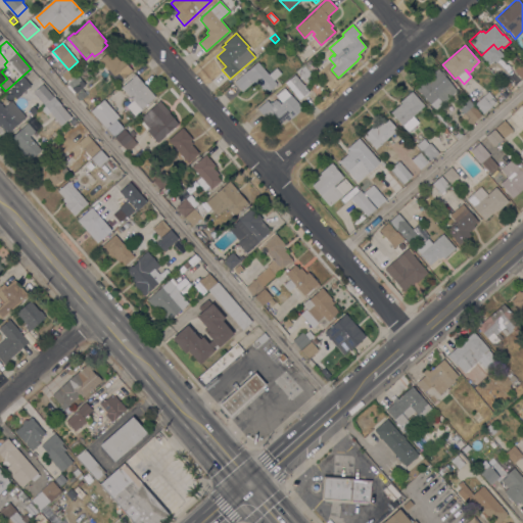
[(128,75),(127,75),(117,83),(107,72),(106,72),(101,66),(102,65),(98,61),(108,52),(112,56),(114,54),(120,60),(122,59),(132,70),(128,75)]
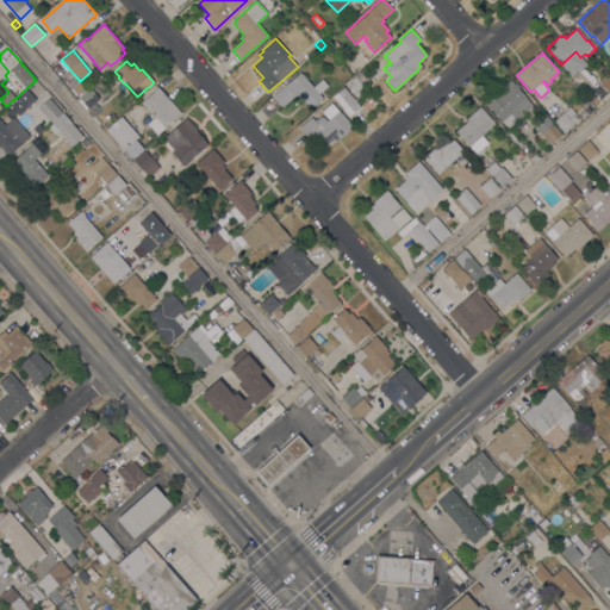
[(609,92),(609,93),(599,81),(603,78),(601,75),(609,66),(609,92)]
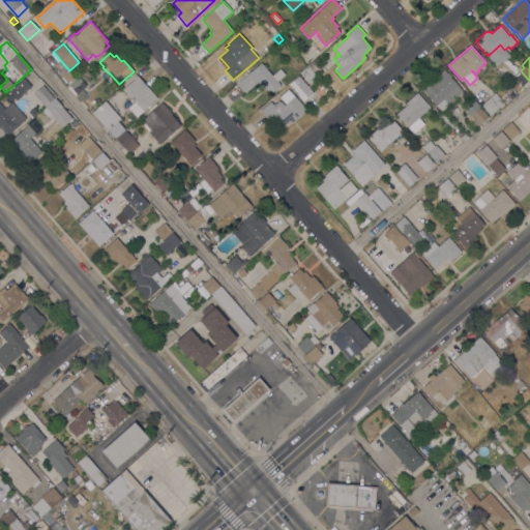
[(306,67),(314,61),(320,68),(313,75),(306,67)]
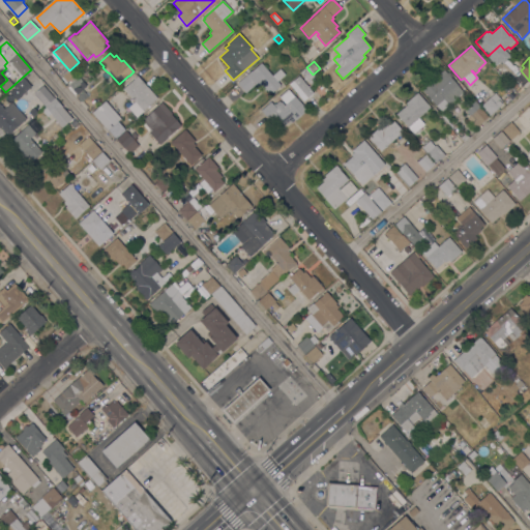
[(277,82),(281,85),(270,94),(266,89),(264,91),(259,85),(257,87),(255,84),(245,93),(237,84),(261,63),(272,76),(280,68),(285,75),(277,82)]
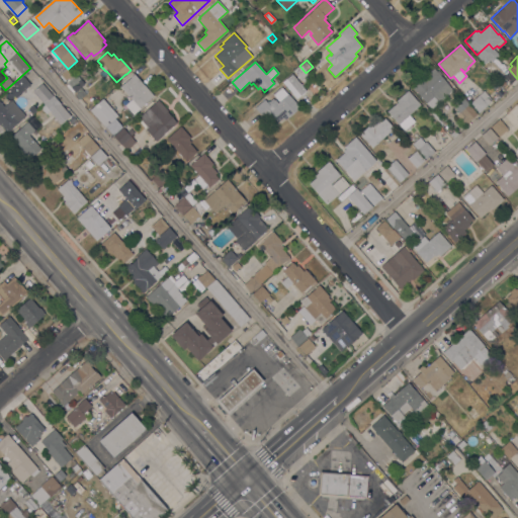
[(306,73),(312,79),(306,84),(293,71),(299,66),(306,73)]
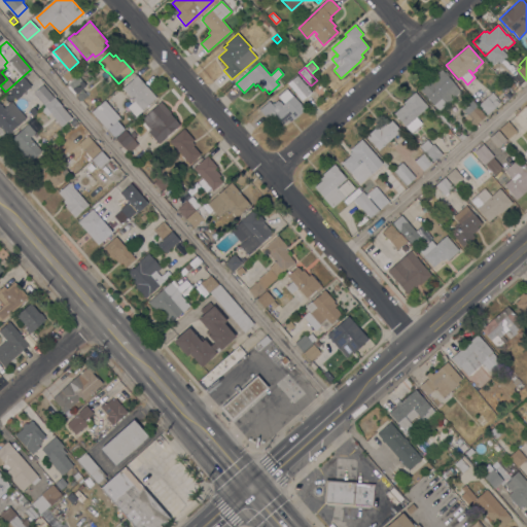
[(437,111),(419,90),(442,69),(445,73),(446,72),(450,75),(448,77),(460,92),(437,111)]
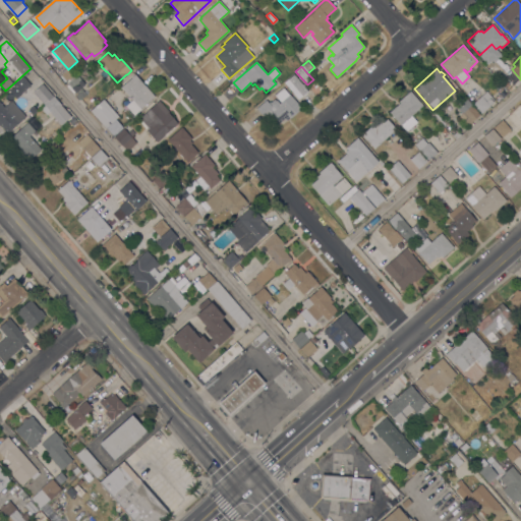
[(140,109),(141,109),(134,115),(125,106),(132,100),(121,88),(131,78),(131,77),(134,74),(145,85),(155,97),(140,109)]
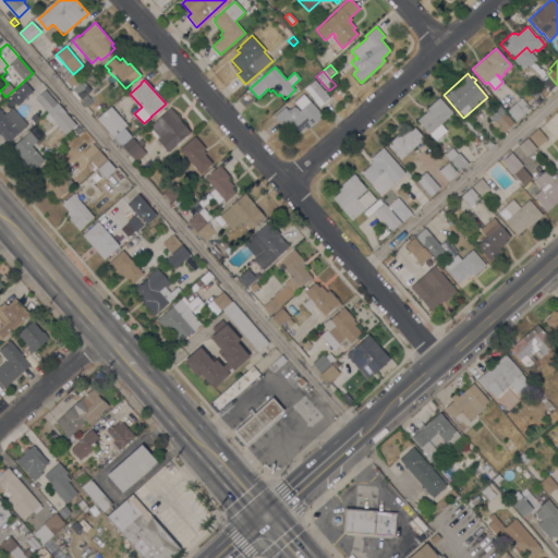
[(329,98),(319,107),(304,88),(315,80),(329,98)]
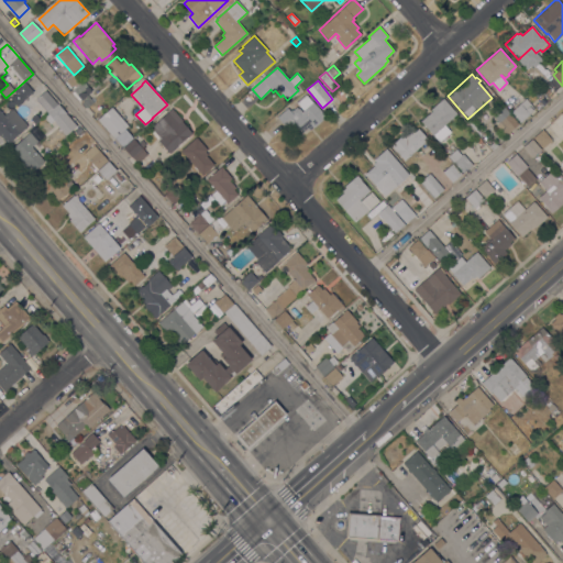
[(91,91),(87,95),(94,102),(88,108),(84,108),(80,103),(80,101),(81,100),(74,90),(84,81),(91,91)]
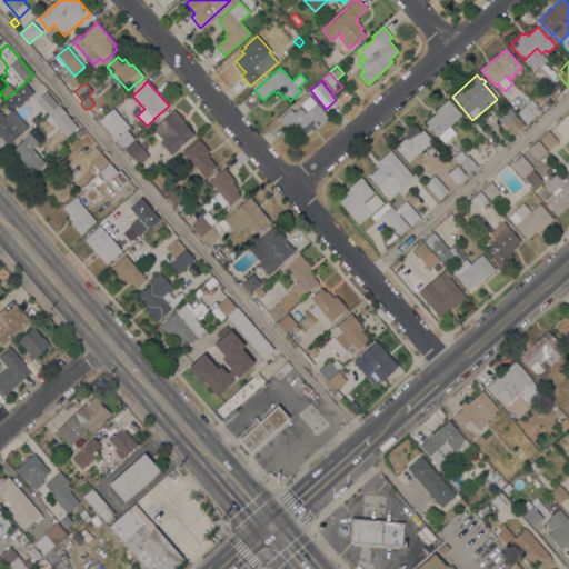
[(32,92),(22,101),(13,92),(23,83),(32,92)]
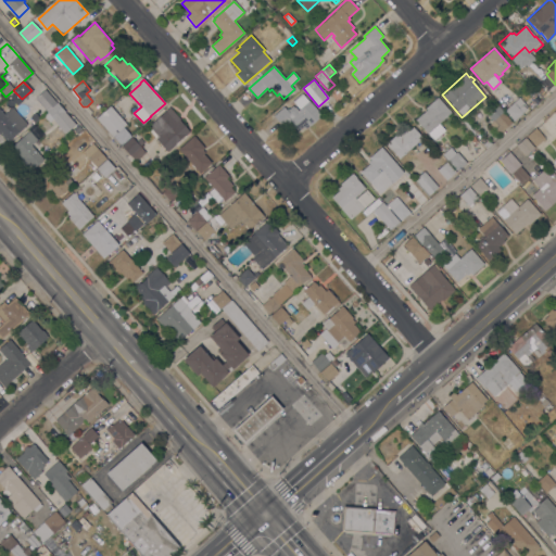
[(543,89),(539,93),(533,87),(538,83),(543,89)]
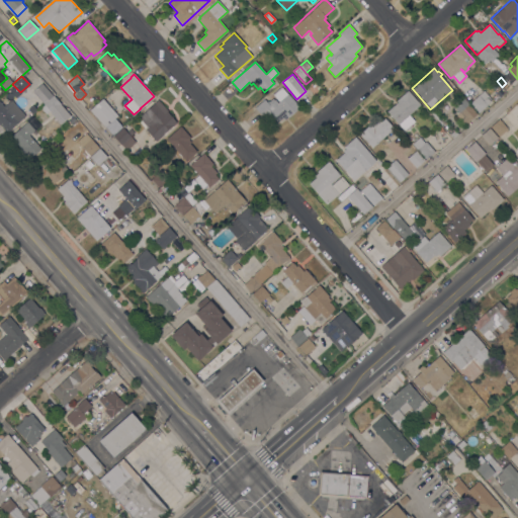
[(320,89),(314,94),(309,88),(315,83),(320,89)]
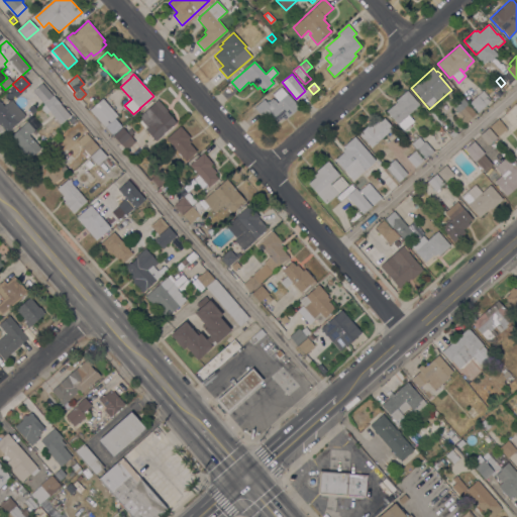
[(288,117),(288,116),(284,120),(282,118),(275,124),(266,114),(263,117),(254,108),(264,99),(267,102),(268,100),(269,101),(272,98),(274,100),(275,99),(278,103),(279,102),(272,94),(281,87),(299,107),(288,117)]
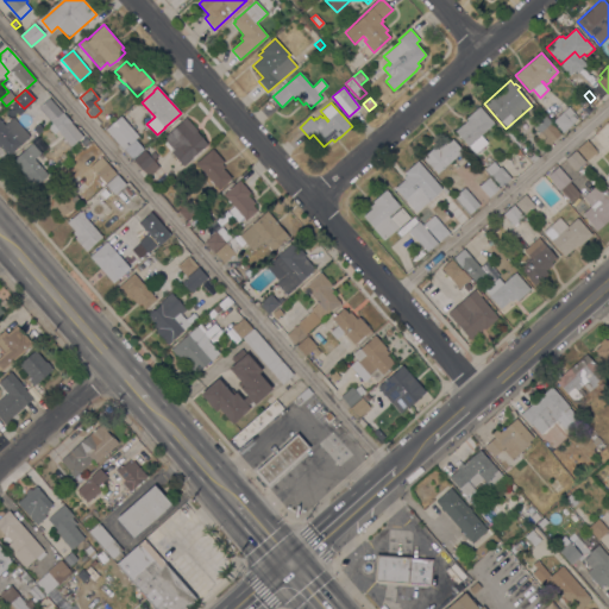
[(494,123),(481,135),(488,143),(475,154),(454,131),(468,120),(465,119),(479,106),(494,123)]
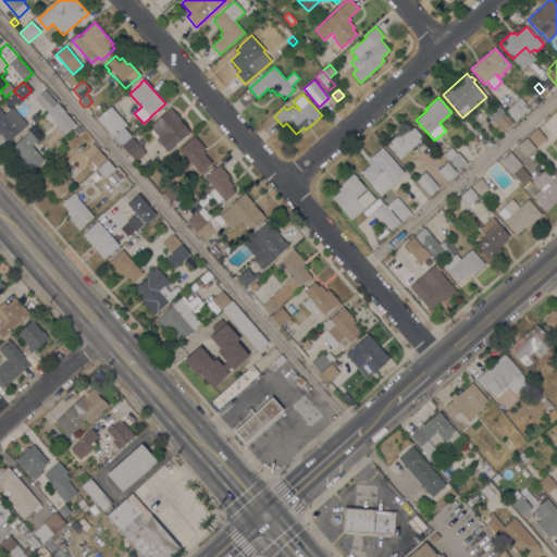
[(520,98),(529,108),(523,112),(523,113),(515,122),(505,111),(520,98)]
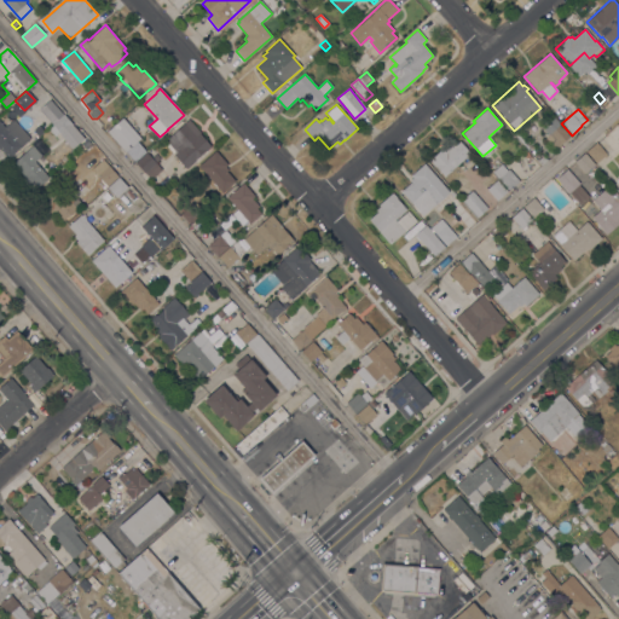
[(39,131),(9,158),(0,148),(0,122),(5,127),(13,119),(16,121),(23,114),(39,131)]
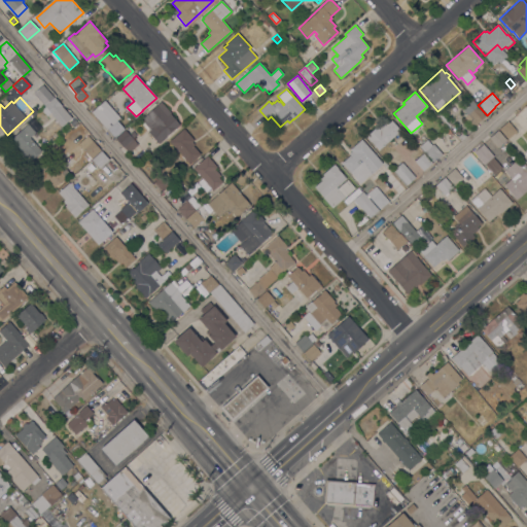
[(62,127),(50,113),(47,116),(41,109),(55,98),(62,106),(71,117),(62,127)]
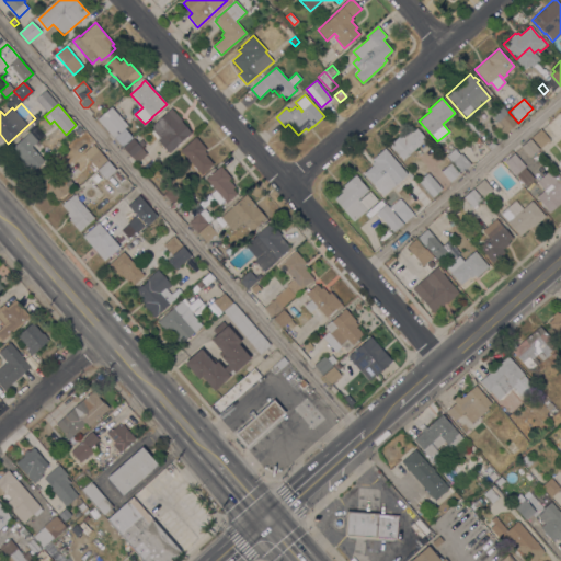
[(516,124),(508,132),(510,133),(505,137),(503,135),(502,136),(493,126),(497,123),(490,114),(500,105),(516,124)]
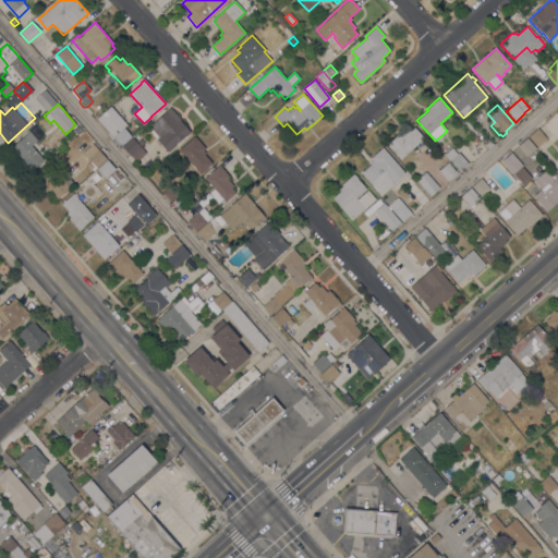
[(126,124),(123,128),(132,136),(121,146),(113,136),(112,137),(97,119),(111,107),(126,124)]
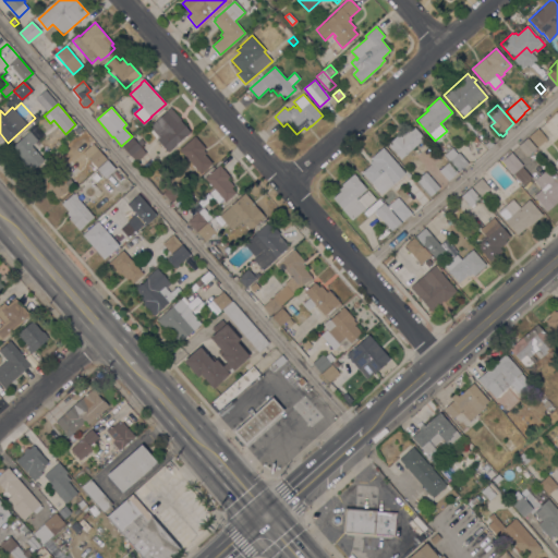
[(168,152),(156,138),(159,137),(149,126),(170,108),(181,120),(180,121),(190,132),(168,152)]
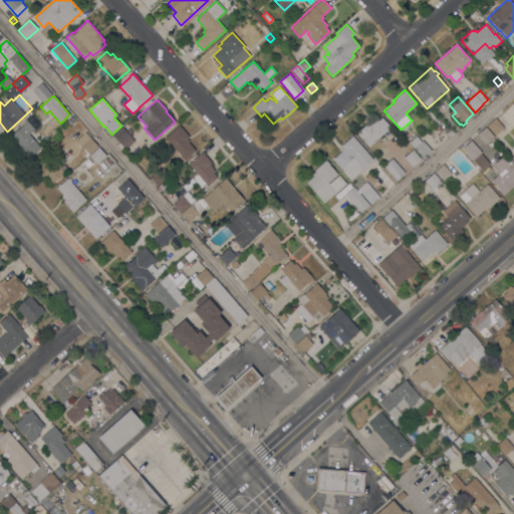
[(369,147),(356,133),(367,122),(369,124),(375,119),(377,121),(381,117),(391,127),(369,147)]
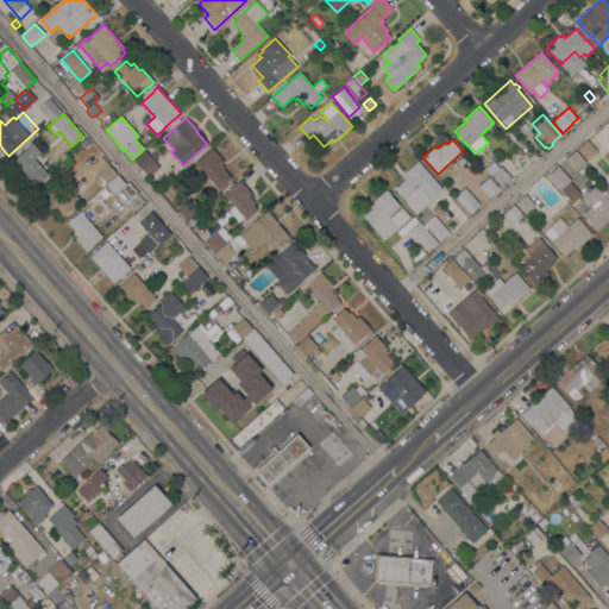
[(596,151),(597,154),(595,155),(594,154),(586,159),(576,149),(586,139),(596,151)]
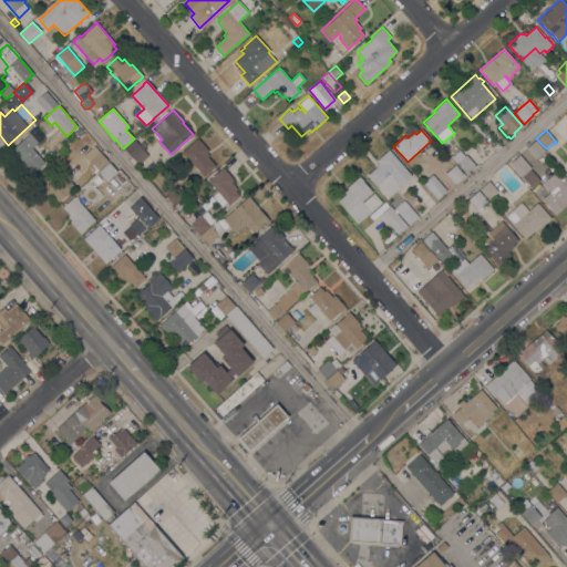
[(31,148),(44,163),(34,172),(34,173),(29,177),(18,165),(21,162),(16,155),(17,154),(12,148),(30,133),(38,142),(31,148)]
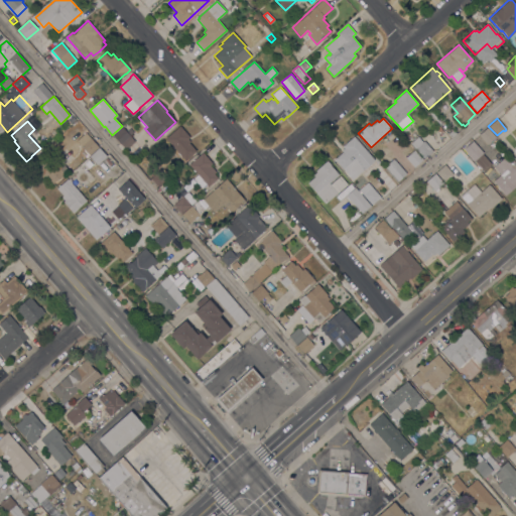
[(179,126),(189,137),(188,138),(190,141),(188,142),(197,151),(185,160),(181,157),(176,152),(177,152),(165,138),(179,126)]
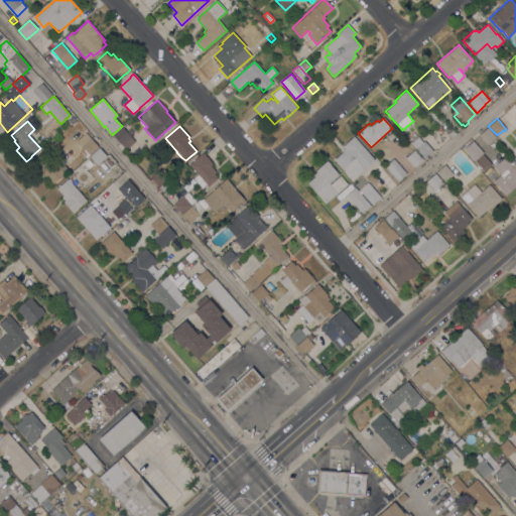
[(126,132),(130,128),(134,132),(130,136),(135,142),(126,150),(113,136),(123,127),(126,132)]
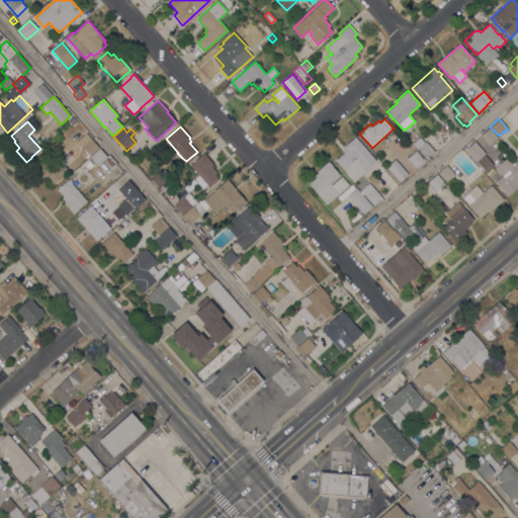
[(497,138),(489,145),(481,135),(489,127),(497,138)]
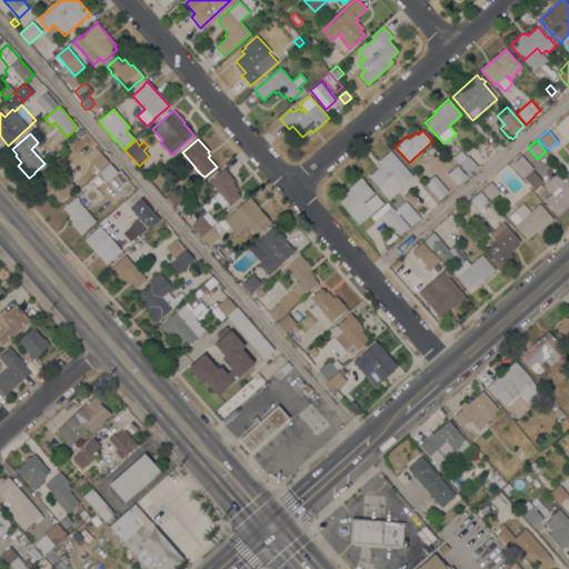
[(108,162),(95,175),(89,168),(92,166),(85,156),(95,147),(108,162)]
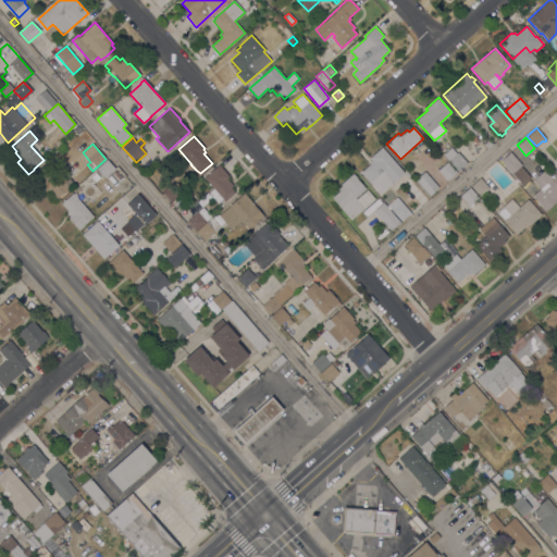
[(405,173),(380,194),(360,172),(370,163),(369,162),(371,160),(370,158),(382,147),(405,173)]
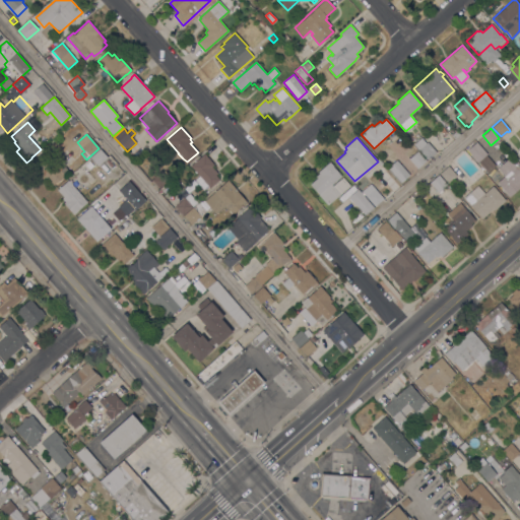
[(436,151),(427,159),(418,149),(418,150),(413,144),(421,138),(426,143),(428,141),(436,151)]
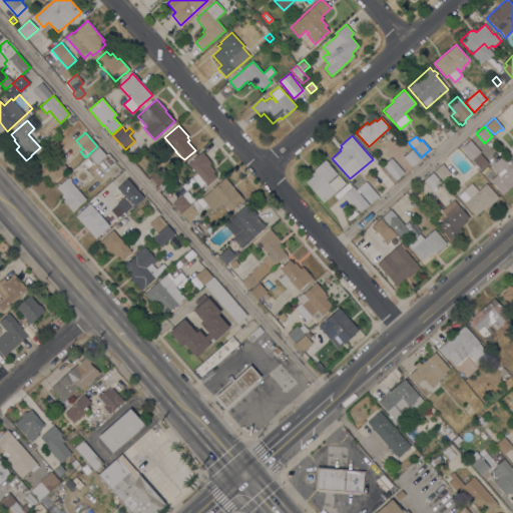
[(471,159),(461,147),(470,139),(480,152),(479,152),(488,163),(481,169),(472,159),(471,159)]
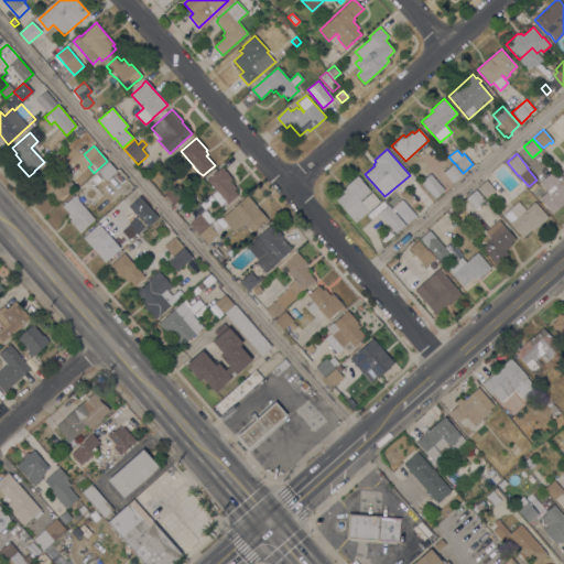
[(106,181),(98,171),(108,162),(117,171),(106,181)]
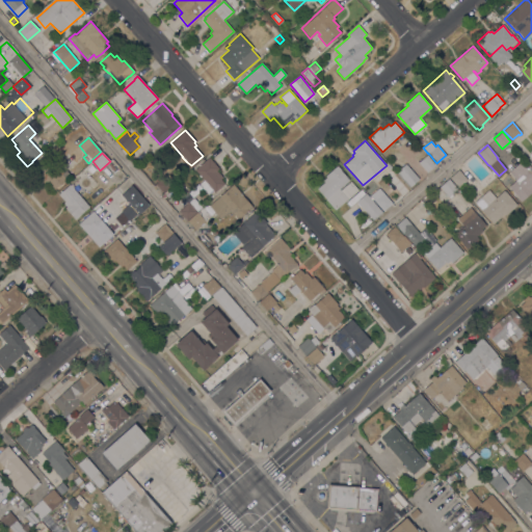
[(435,164),(427,171),(419,162),(427,155),(435,164)]
